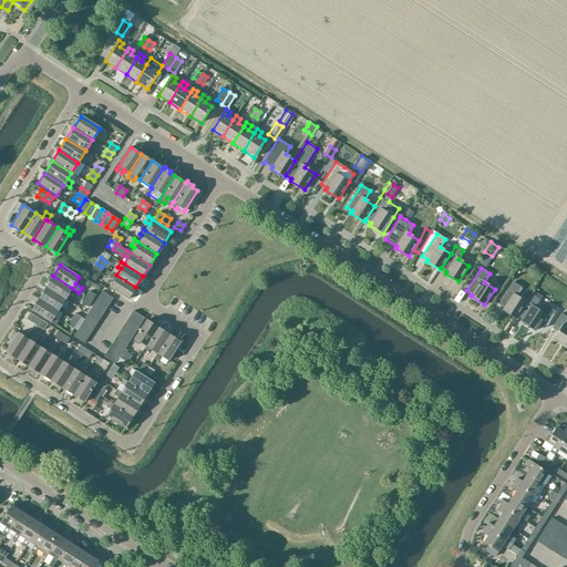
[(135,287),(116,275),(113,272),(110,277),(113,280),(109,287),(127,299),(135,287)]
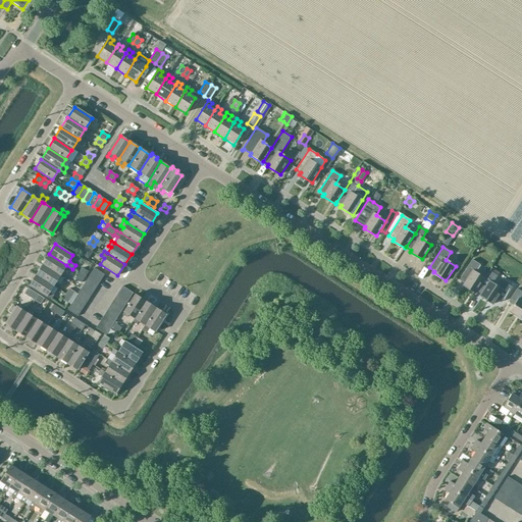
[(42,265),(59,276),(66,265),(49,254),(42,265)]
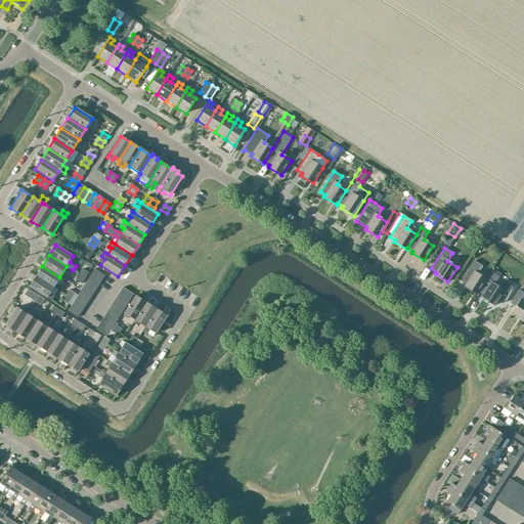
[(477,293),(486,279),(477,273),(482,266),(474,261),(461,281),(465,285),(464,287),(476,295),(477,293)]
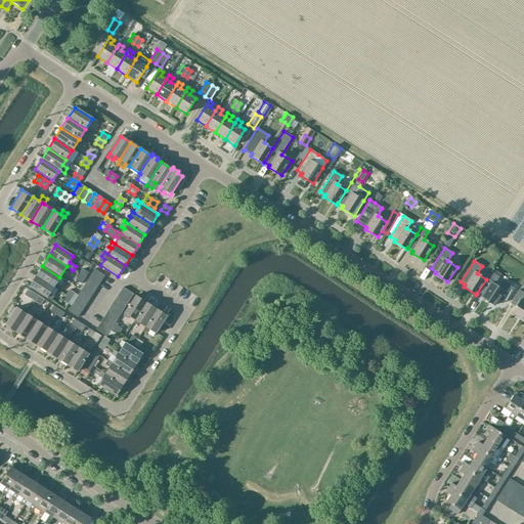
[(42,266),(36,275),(53,287),(58,290),(60,286),(55,282),(59,277),(42,266)]
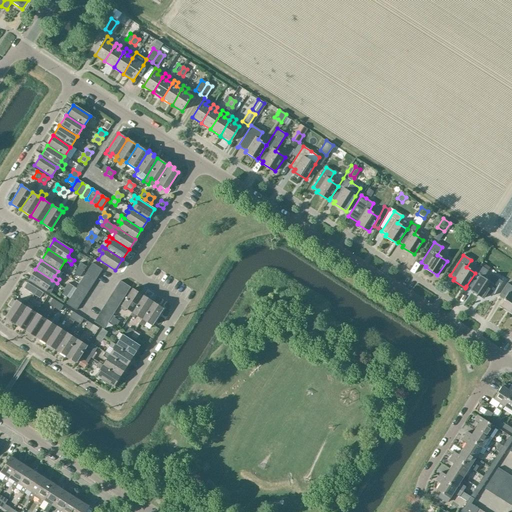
[(410,260),(404,270),(409,272),(415,262),(410,260)]
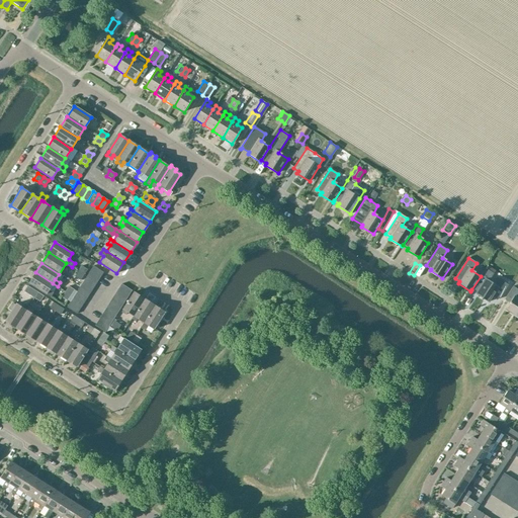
[(485,269),(481,276),(471,289),(477,292),(476,293),(489,303),(493,295),(500,299),(508,286),(508,285),(500,279),(496,285),(489,281),(493,274),(496,270),(488,265),(485,269)]
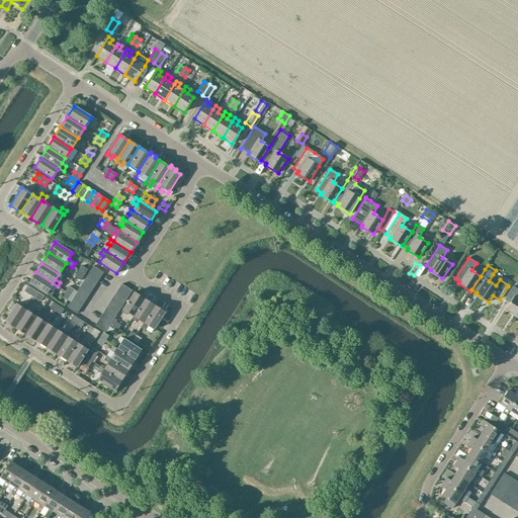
[(78,271),(83,274),(86,269),(81,266),(78,271)]
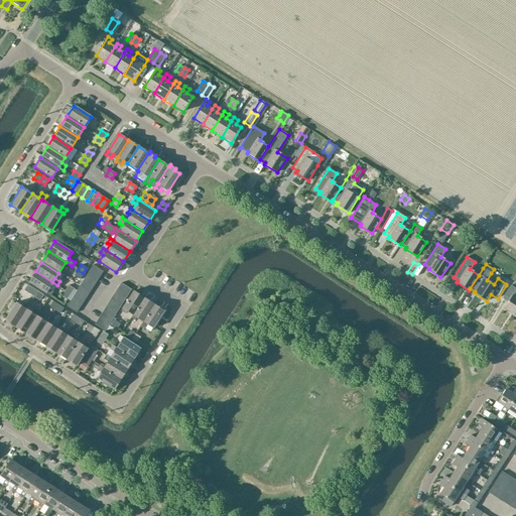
[(89,270),(100,277),(103,271),(93,265),(89,270)]
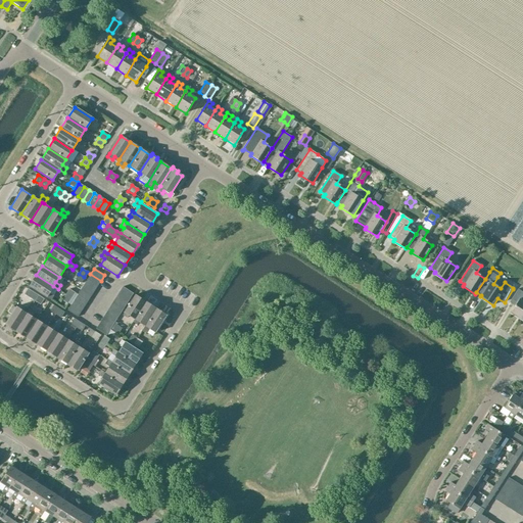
[(84,277),(79,274),(75,280),(80,283),(84,277)]
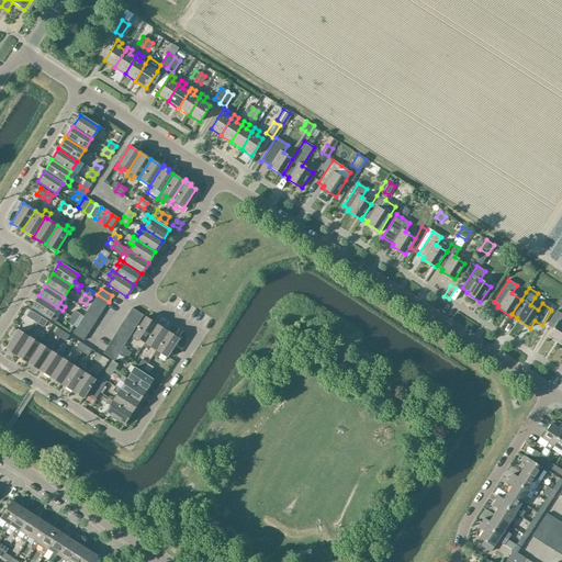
[(97,294),(93,300),(104,307),(109,302),(97,294)]
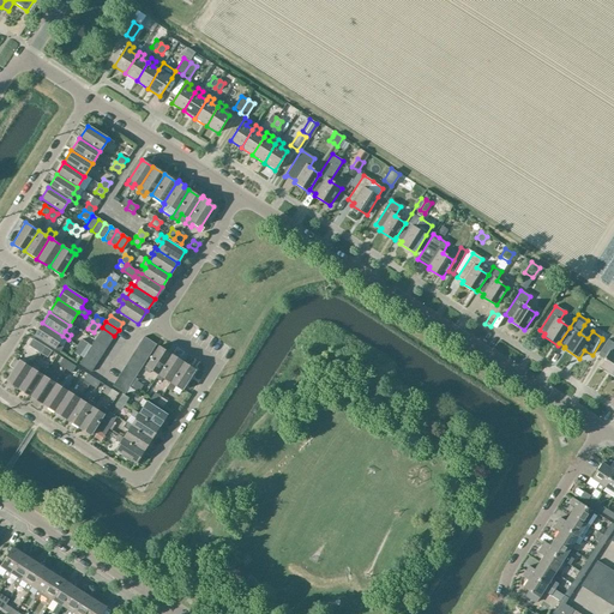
[(62,336),(42,323),(34,336),(60,353),(64,347),(58,343),(62,336)]
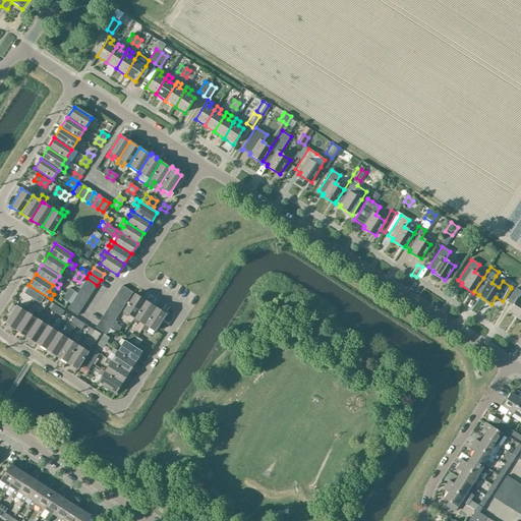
[(97,285),(87,278),(83,283),(94,290),(97,285)]
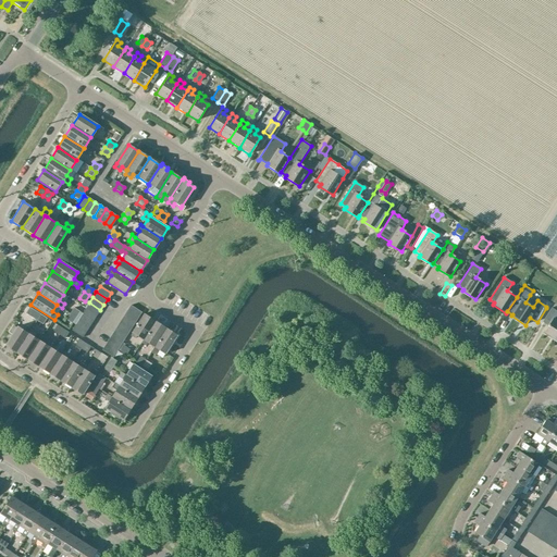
[(86,309),(97,316),(100,310),(89,302),(86,309)]
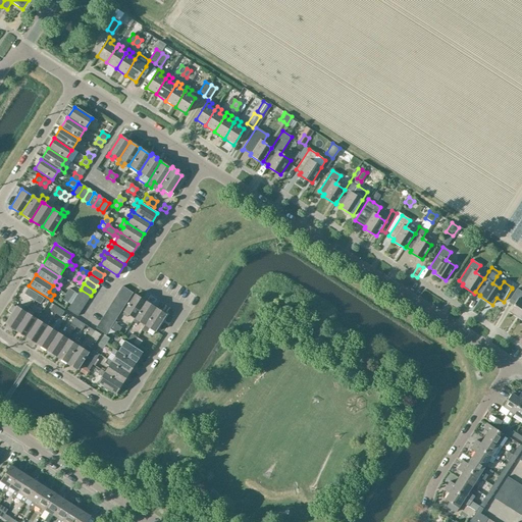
[(118,292),(128,298),(132,293),(121,285),(118,292)]
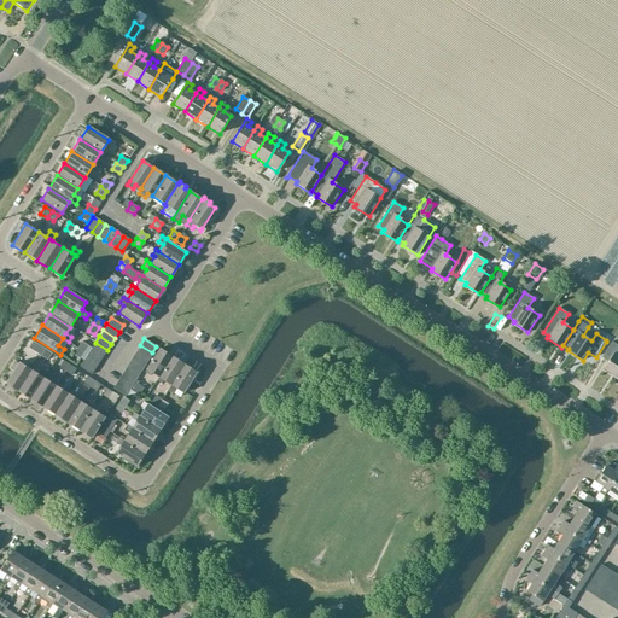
[(28,348),(41,356),(45,349),(33,342),(28,348)]
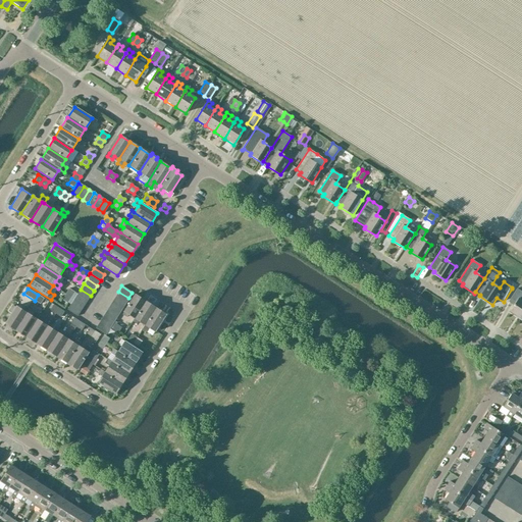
[(65,295),(70,298),(74,292),(69,289),(65,295)]
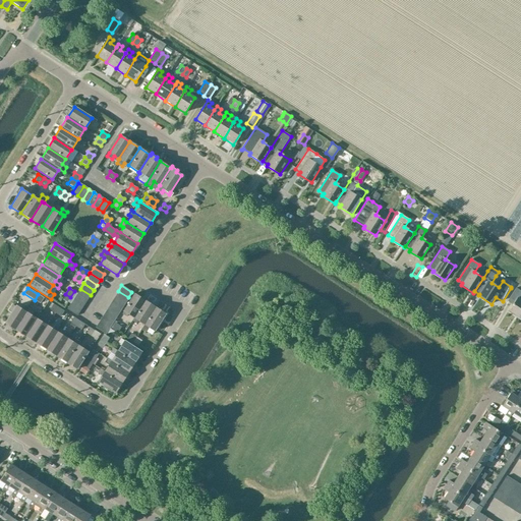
[(508,311),(518,317),(520,312),(520,291),(516,288),(509,299),(513,302),(508,311)]
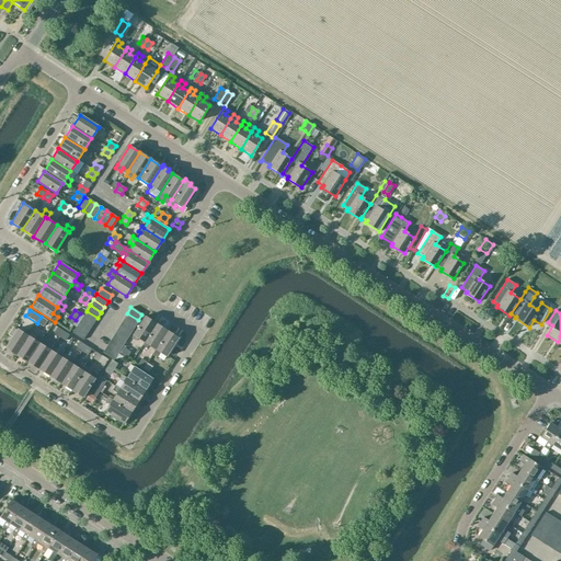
[(87,311),(82,317),(93,323),(98,318),(87,311)]
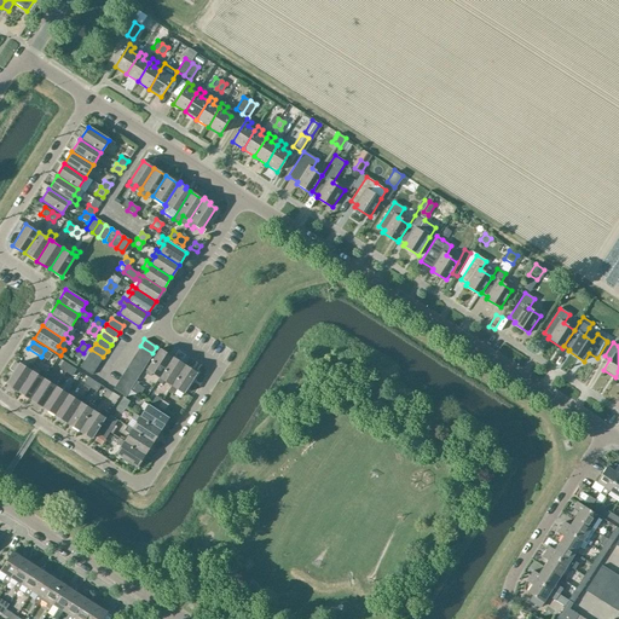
[(137,352),(149,359),(152,353),(140,346),(137,352)]
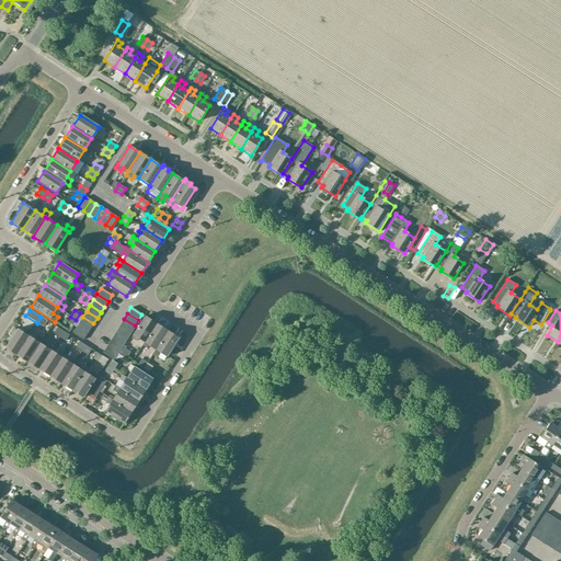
[(134,335),(132,339),(137,342),(139,339),(144,342),(156,323),(145,316),(133,334),(134,335)]
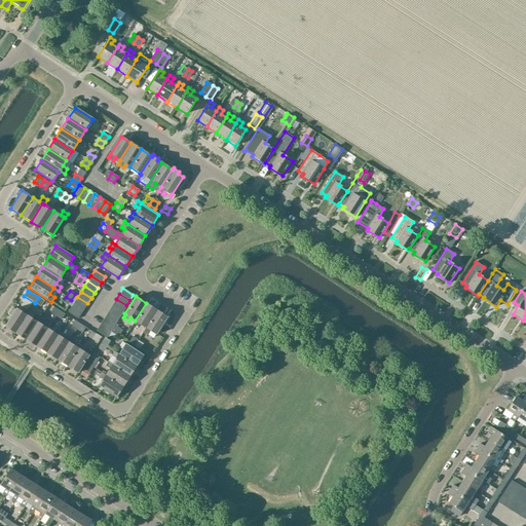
[(38,297),(35,303),(40,306),(43,301),(38,297)]
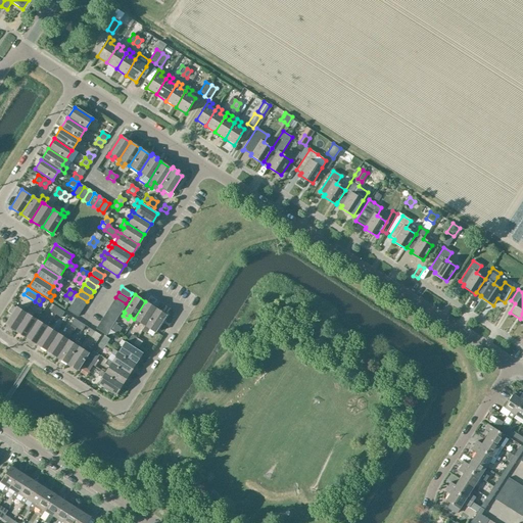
[(70,298),(65,295),(62,300),(67,303),(70,298)]
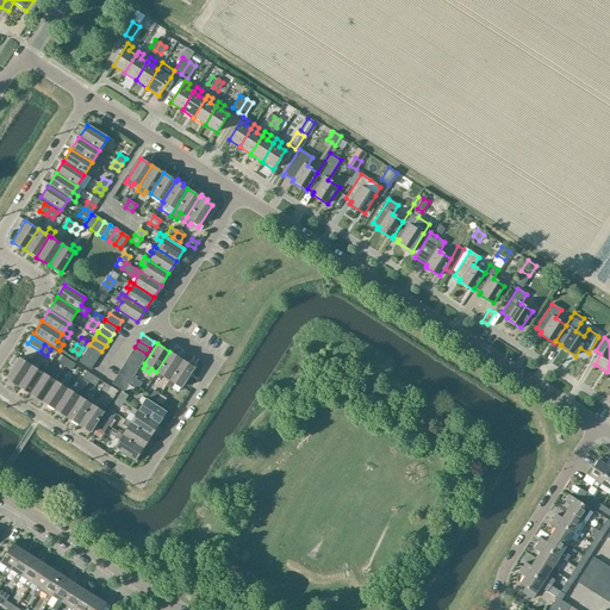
[(101,352),(89,344),(86,350),(98,358),(101,352)]
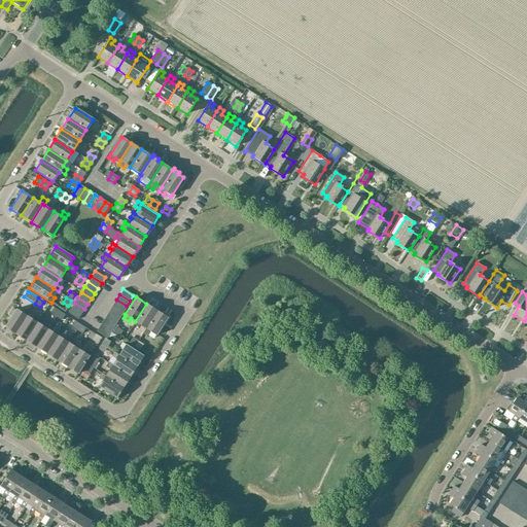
[(113,305),(124,311),(127,306),(116,300),(113,305)]
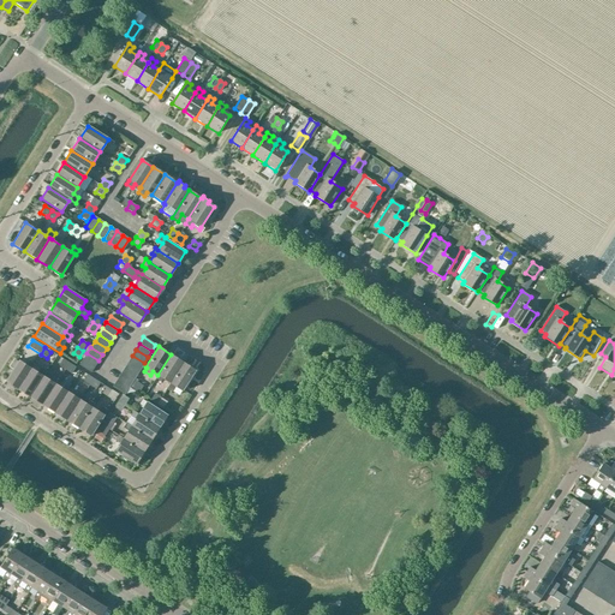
[(83,359),(95,366),(99,360),(87,353),(83,359)]
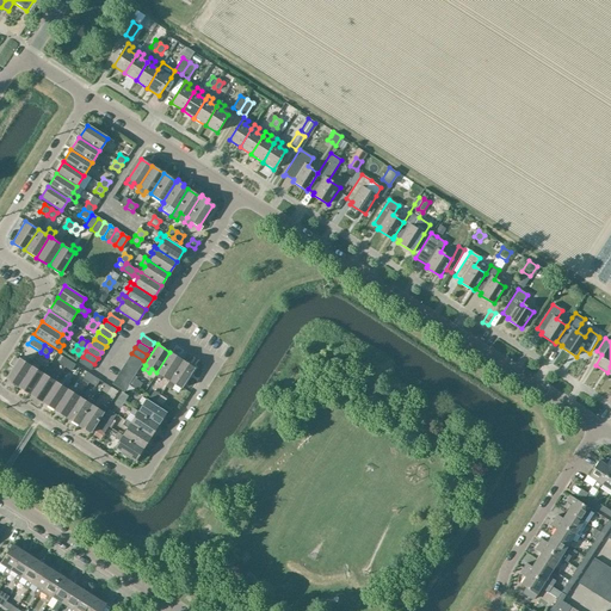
[(158,372),(155,376),(160,380),(162,376),(168,380),(181,359),(170,352),(156,372),(158,372)]
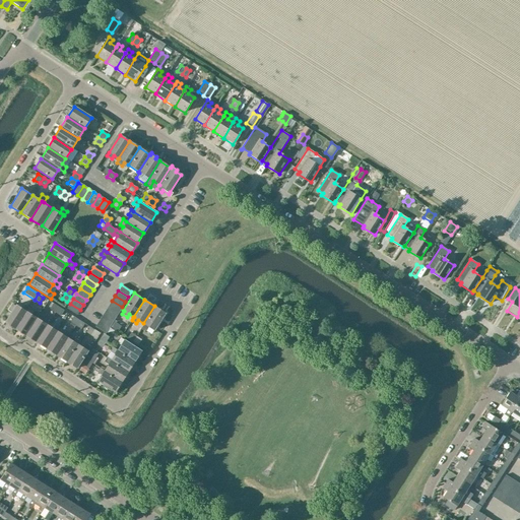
[(108,306),(118,312),(122,307),(112,301),(108,306)]
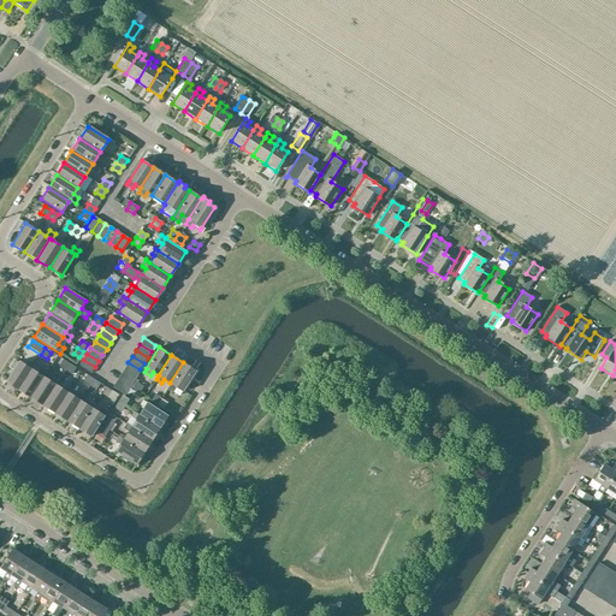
[(5,381),(19,390),(33,369),(35,365),(30,361),(27,366),(19,360),(18,362),(15,360),(10,367),(13,368),(5,381)]
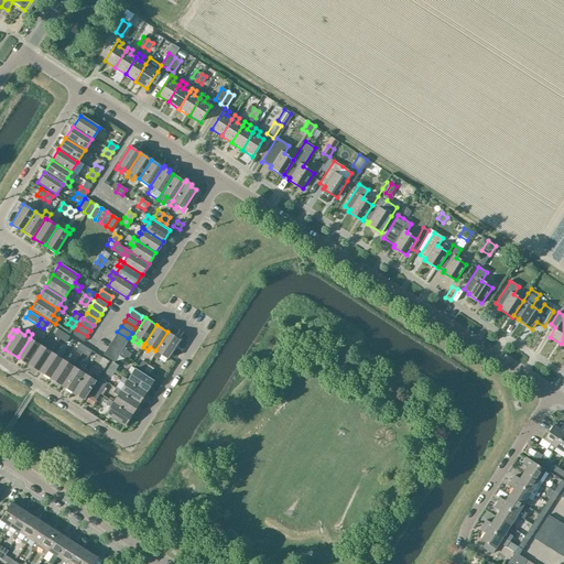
[(54,336),(60,339),(63,334),(57,329),(54,336)]
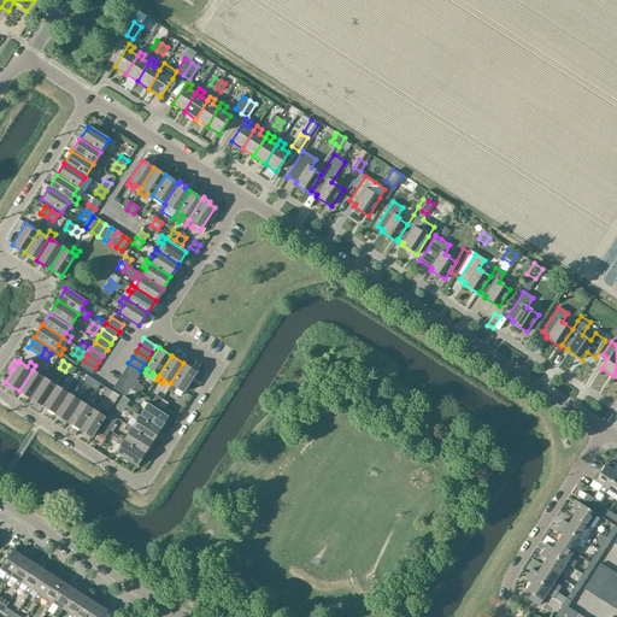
[(95,368),(83,360),(80,366),(92,374),(95,368)]
